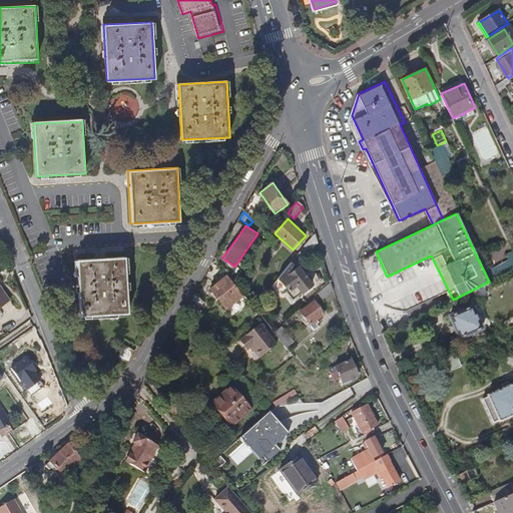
[(311,251),(318,242),(315,233),(305,246),(311,251)]
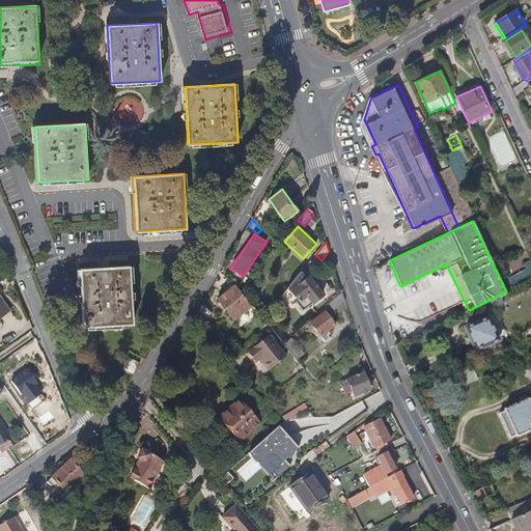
[(115,264),(114,255),(78,256),(78,264),(115,264)]
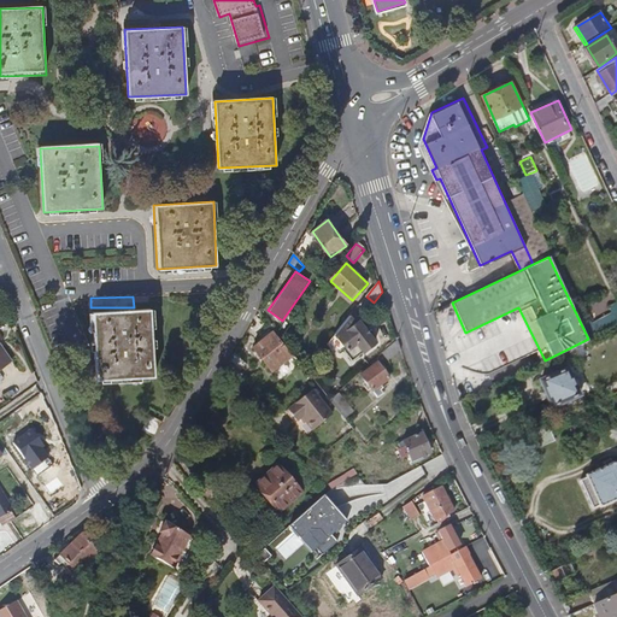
[(148,310),(92,313),(97,380),(154,376),(148,310)]
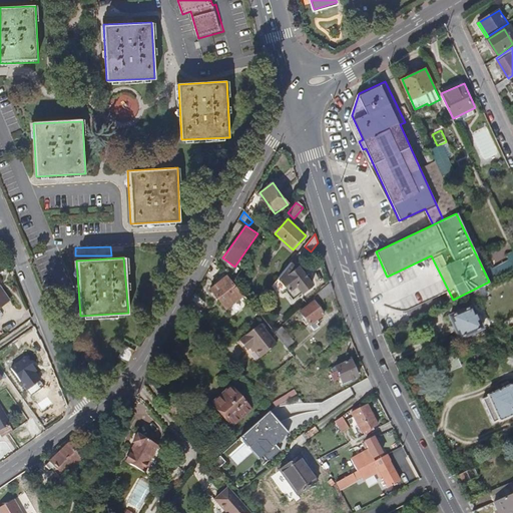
[(312,284),(299,266),(296,268),(292,263),(280,278),(288,289),(286,290),(292,299),(312,284)]
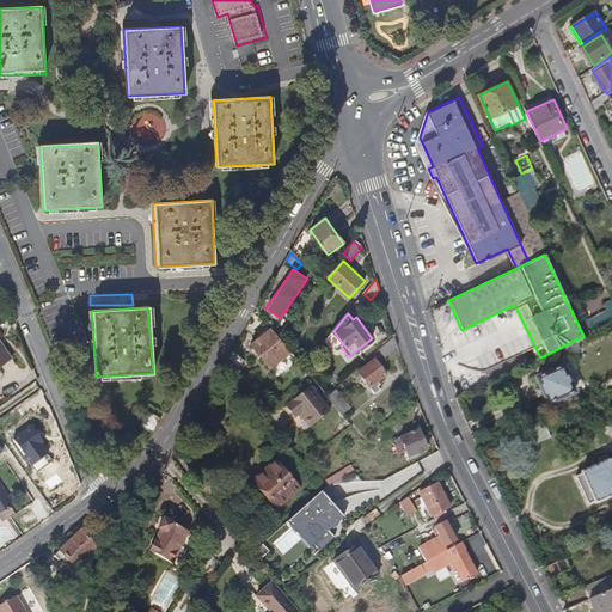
[(291,353),(268,325),(259,331),(264,336),(252,346),(270,369),(291,353)]
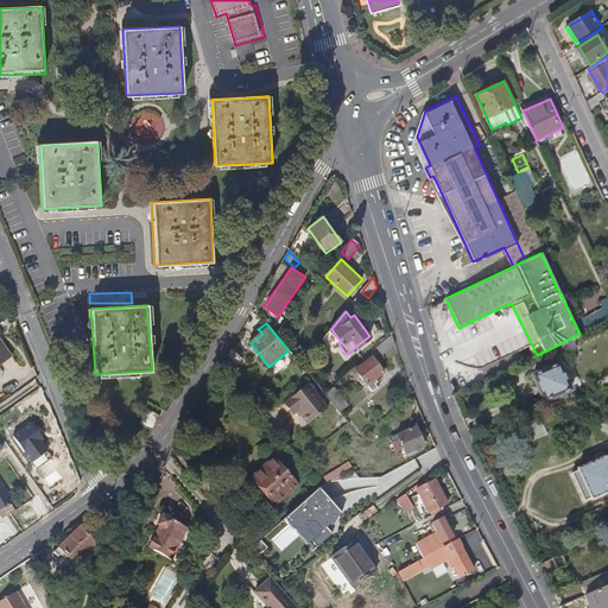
[(396,346),(391,337),(377,350),(382,356),(396,346)]
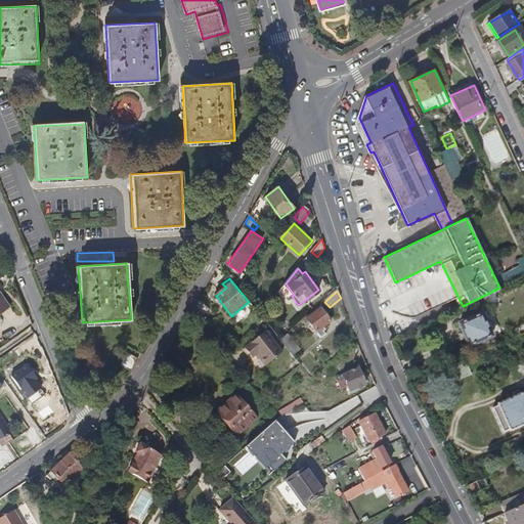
[(0,320),(3,319),(0,315),(10,308),(0,293),(0,320)]
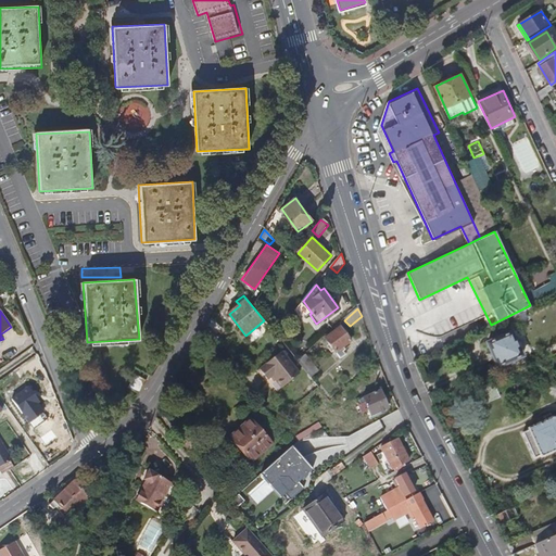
[(343,346),(351,341),(341,327),(326,339),(341,358),(345,355),(342,351),(345,349),(343,346)]
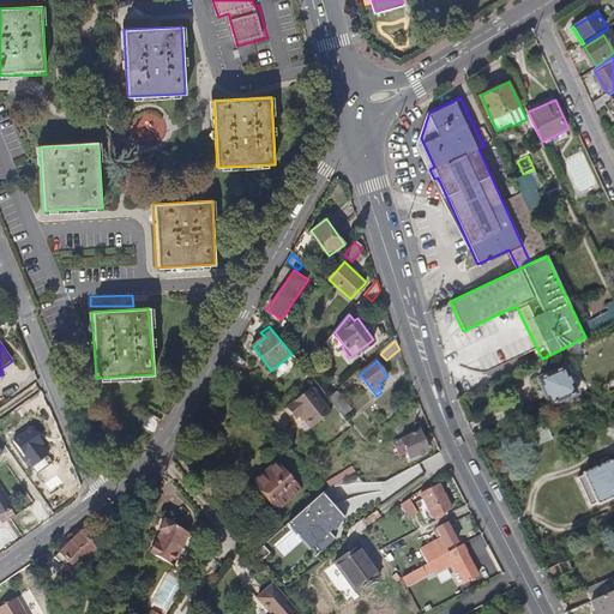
[(579,395),(567,368),(540,380),(551,407),(579,395)]
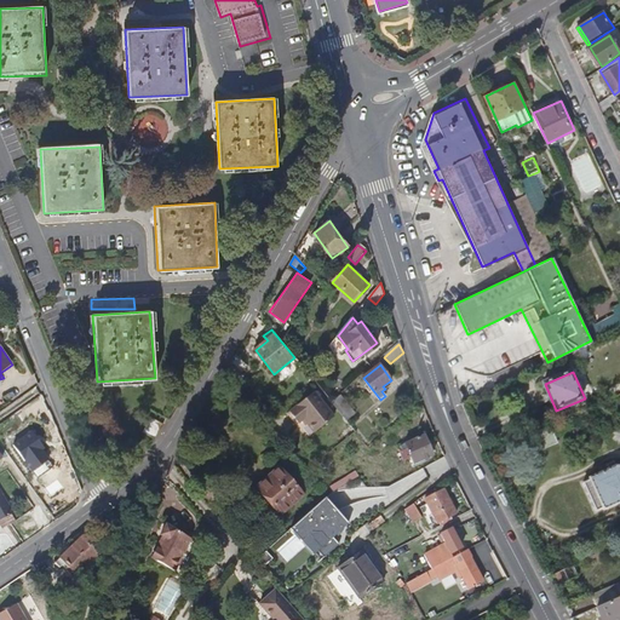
[(336,418),(315,392),(291,412),(300,423),(305,419),(315,432),(336,418)]
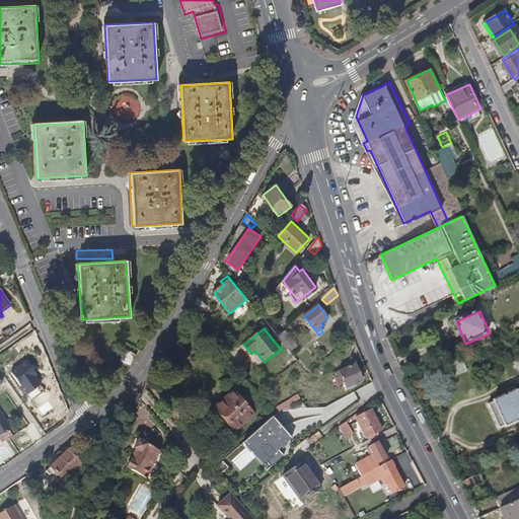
[(297,347),(285,330),(279,336),(291,352),(297,347)]
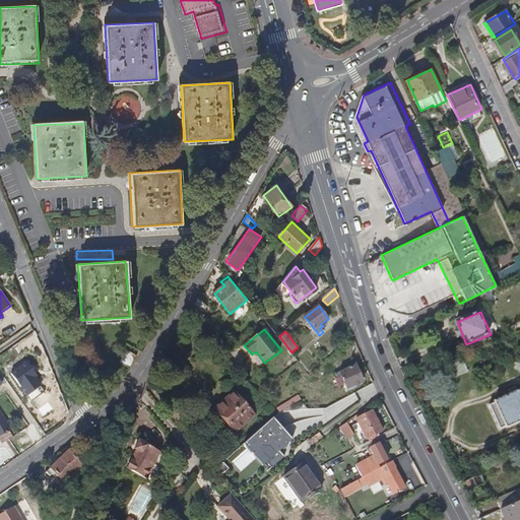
[(137,356),(126,350),(120,362),(130,368),(137,356)]
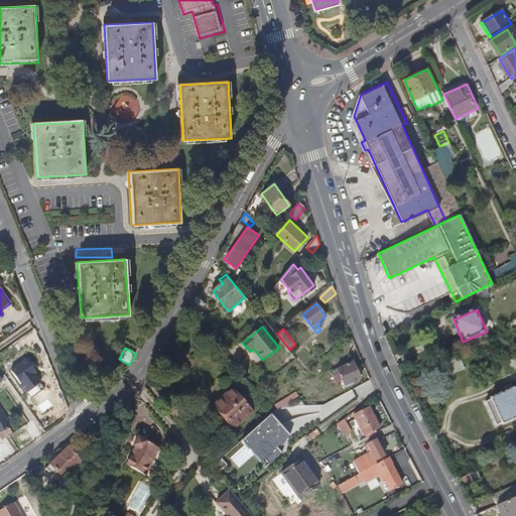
[(464,368),(459,358),(458,359),(456,355),(435,364),(436,368),(435,368),(440,378),(464,368)]
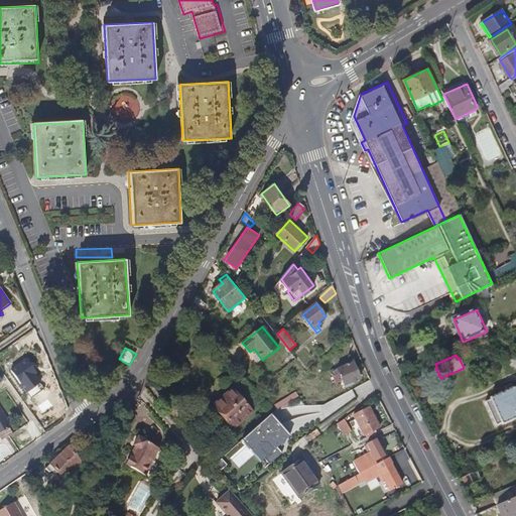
[(26,359),(10,370),(30,398),(43,388),(33,374),(35,373),(26,359)]
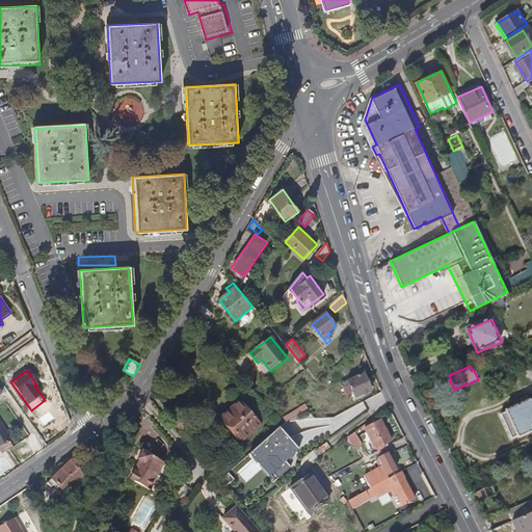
[(372,390),(365,373),(348,380),(350,386),(345,388),(348,395),(353,392),(356,397),(372,390)]
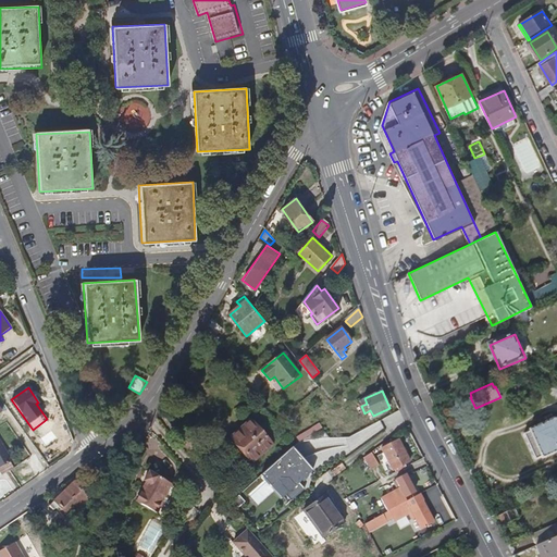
[(556,452),(556,422),(555,419),(529,431),(530,432),(524,434),(536,460),(542,458),(542,459),(556,452)]
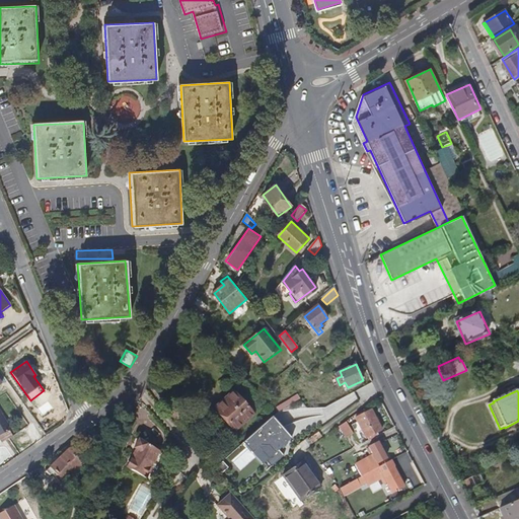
[(252,414),(232,391),(215,408),(235,430),(252,414)]
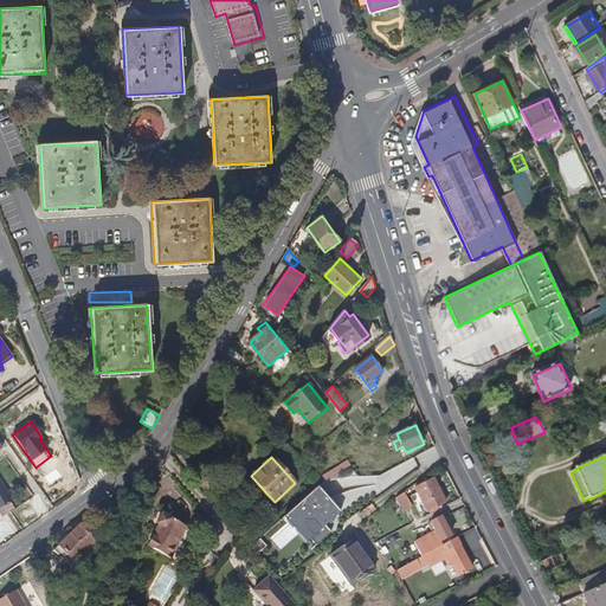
[(324,481),(339,470),(336,466),(322,477),(324,481)]
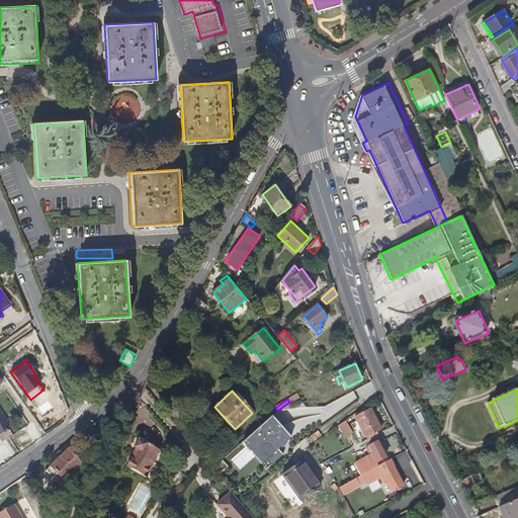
[(382,428),(372,408),(356,417),(366,436),(367,435),(368,437),(377,433),(376,430),(382,428)]
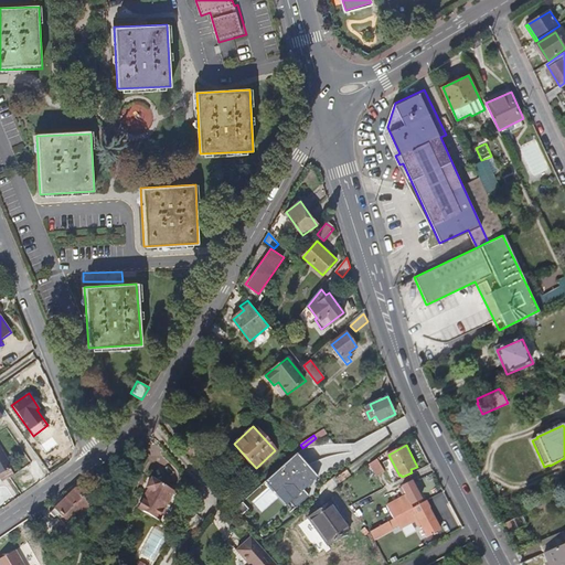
[(307,465),(297,452),(265,481),(275,493),(284,486),(292,486),(299,493),(290,501),(296,508),(309,497),(304,490),(316,479),(306,467),(307,465)]
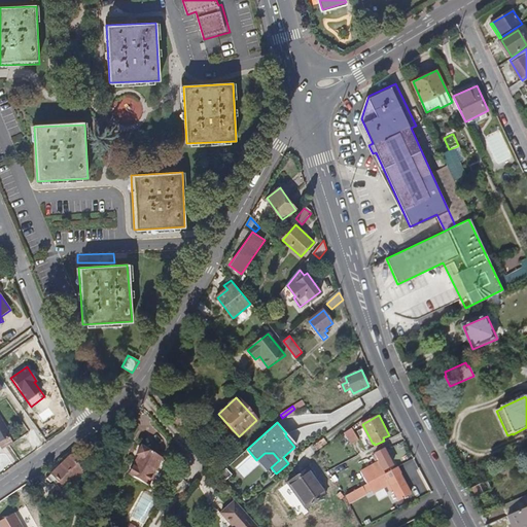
[(9,440),(0,426),(0,438),(3,444),(9,440)]
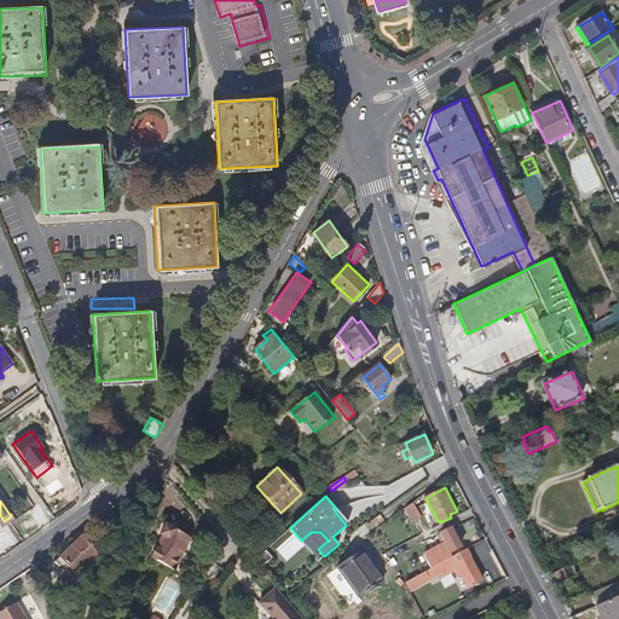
[(412,502),(405,508),(412,520),(421,516),(412,502)]
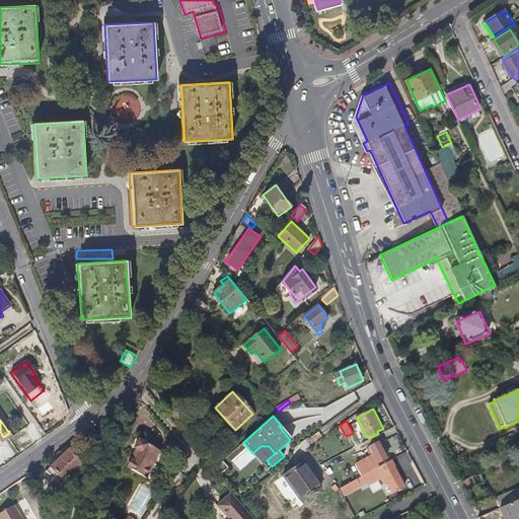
[(292,438),(282,427),(281,429),(290,440),(292,438)]
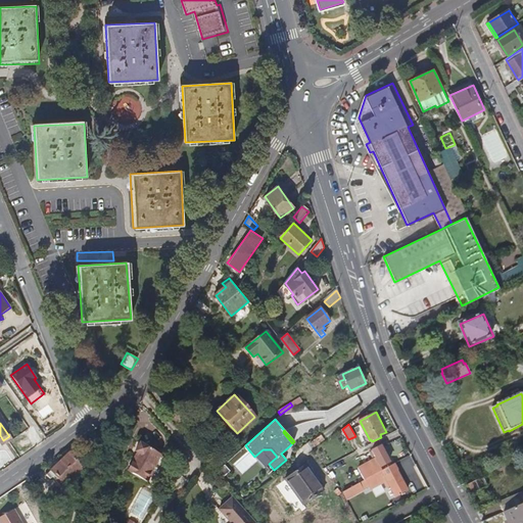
[(151,469),(160,454),(140,441),(135,450),(137,452),(139,453),(134,463),(132,462),(127,470),(147,481),(153,470),(151,469)]
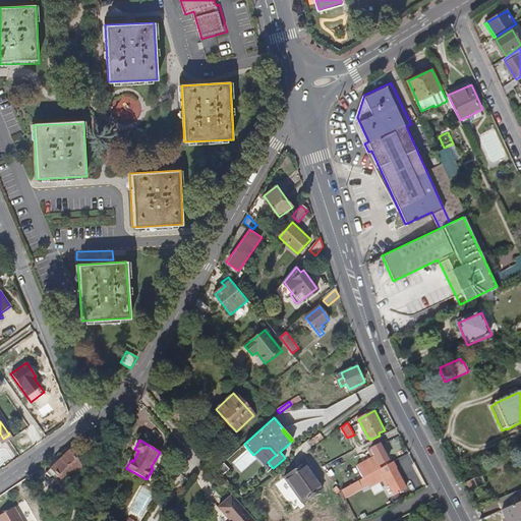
[(389,460),(380,445),(370,449),(374,457),(357,466),(363,477),(382,468),(380,464),(389,460)]
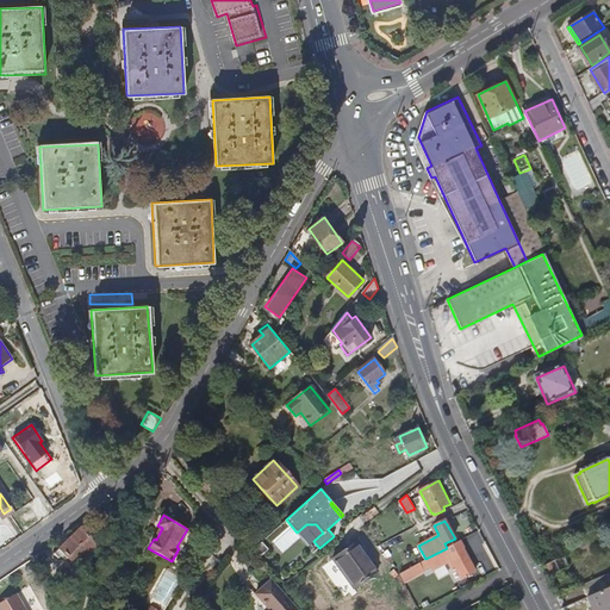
[(98,546),(97,543),(101,539),(91,527),(85,533),(81,528),(57,552),(75,568),(98,546)]
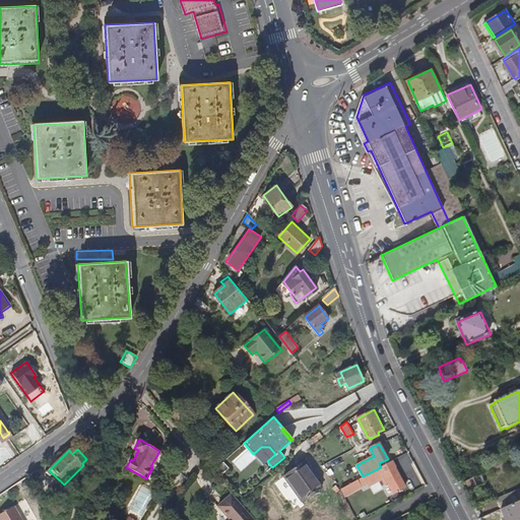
[(322,486),(303,461),(283,475),(303,501),(322,486)]
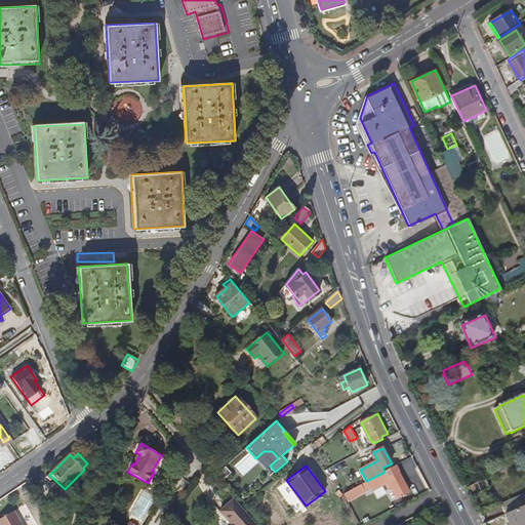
[(409,492),(395,466),(385,472),(366,481),(363,483),(363,484),(366,489),(367,490),(371,488),(373,490),(389,482),(398,498),(409,492)]
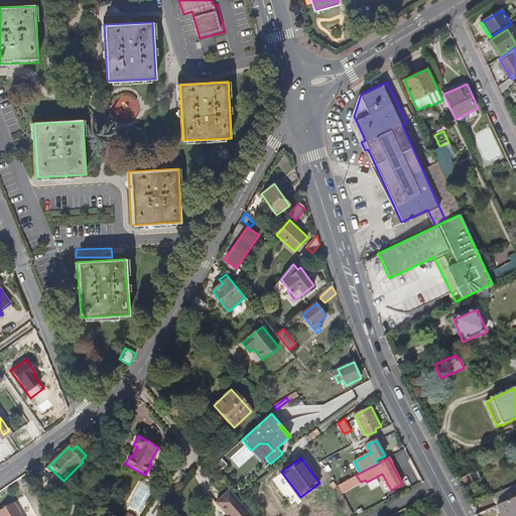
[(481,480),(476,471),(462,477),(467,487),(481,480)]
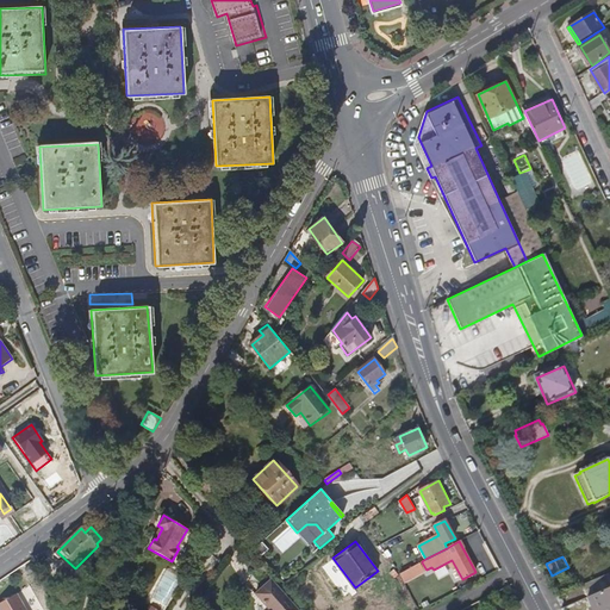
[(425,568),(422,562),(419,564),(419,566),(414,570),(416,573),(425,568)]
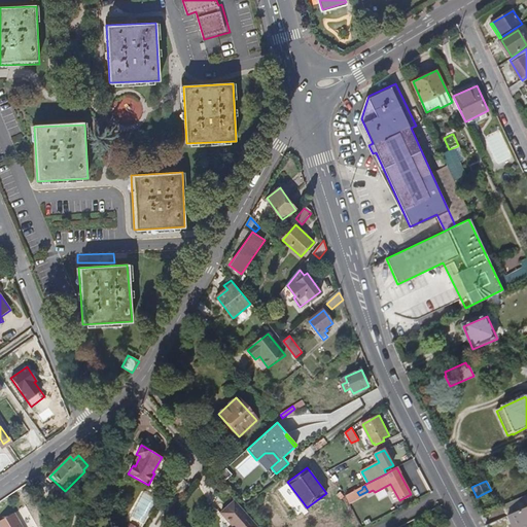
[(258,526),(234,500),(220,513),(234,526),(232,526),(258,526)]
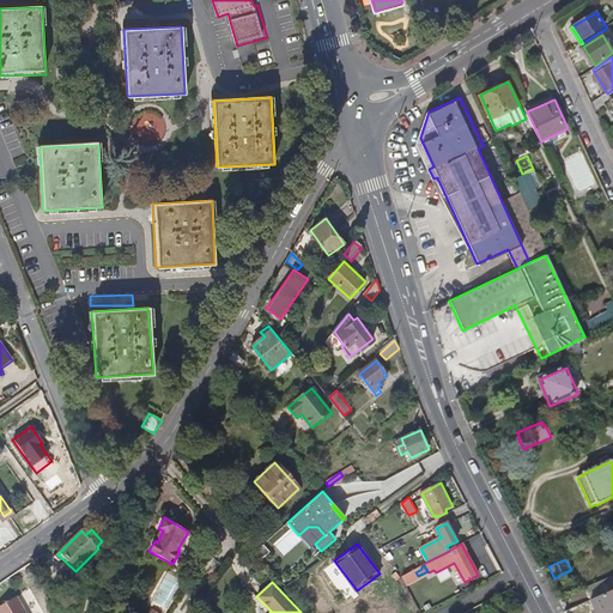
[(612,612),(612,589),(581,605),(584,612),(612,612)]
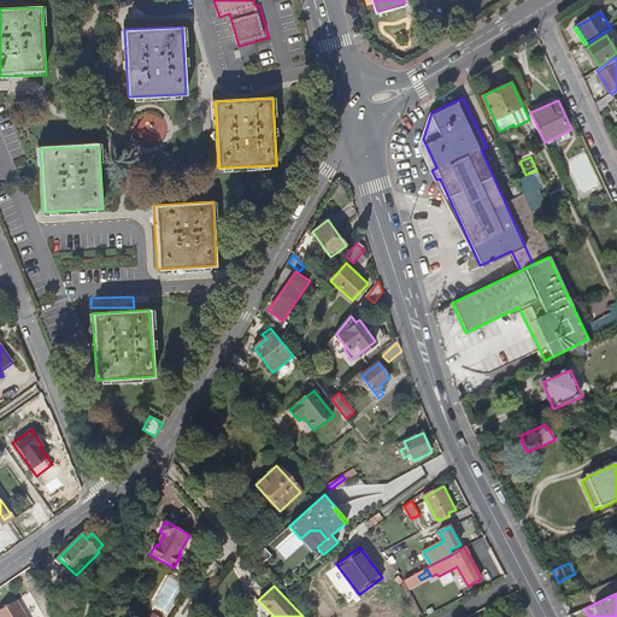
[(27,616),(18,601),(0,611),(0,616),(27,616)]
